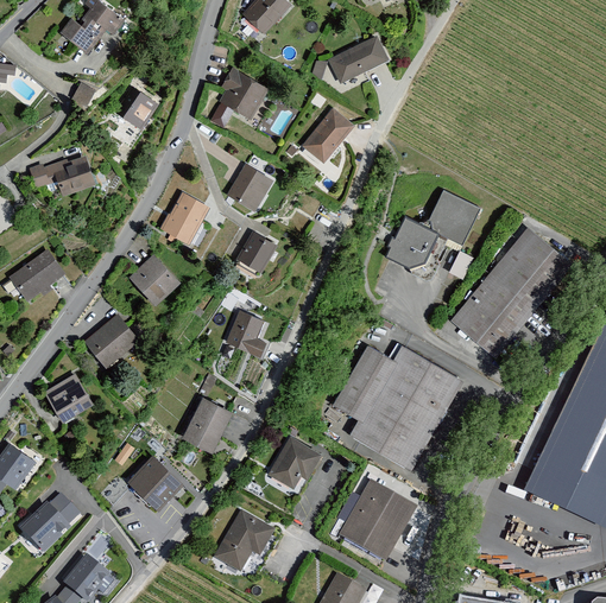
[(94,0),(77,24),(99,39),(106,30),(112,35),(122,20),(96,0),(94,0)]
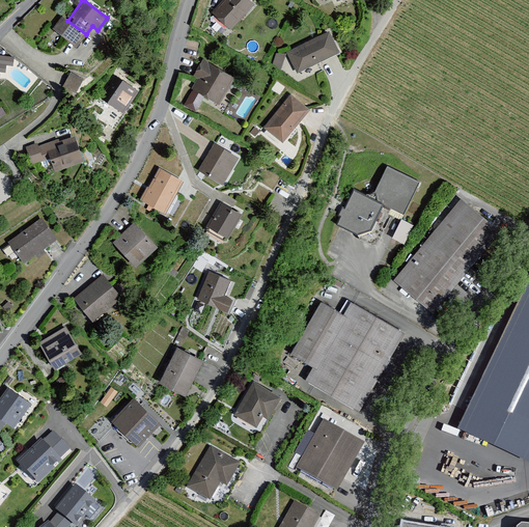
[(254,4),(249,0),(218,0),(210,9),(230,29),(254,4)]
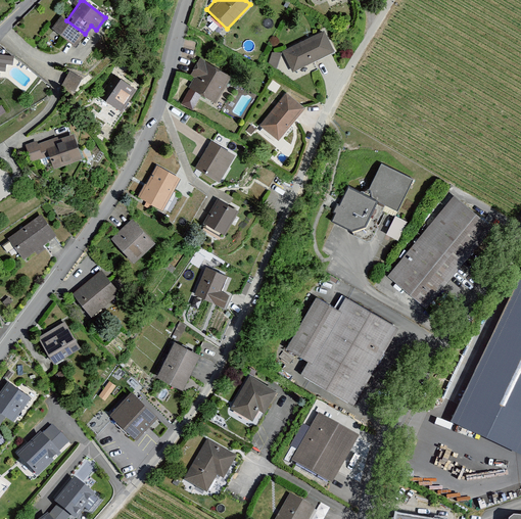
[(66,20),(60,16),(51,29),(75,46),(85,34),(66,20)]
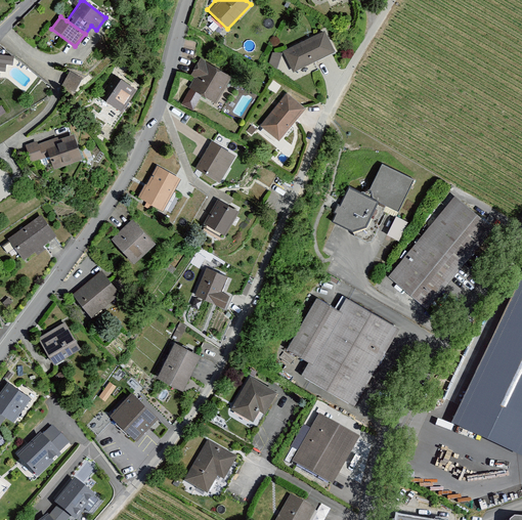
[(334,51),(324,32),(285,51),(294,71),(334,51)]
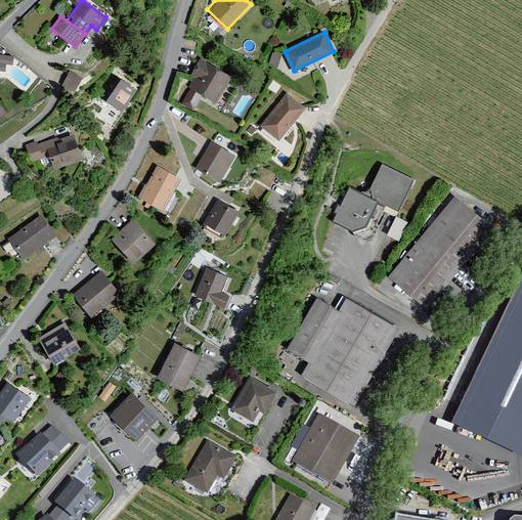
[(275,46),(269,58),(278,63),(285,51),(275,46)]
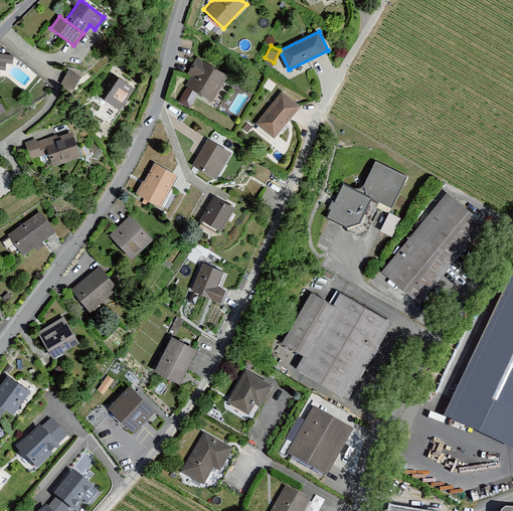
[(0,71),(4,72),(7,57),(15,59),(16,51),(0,47),(0,71)]
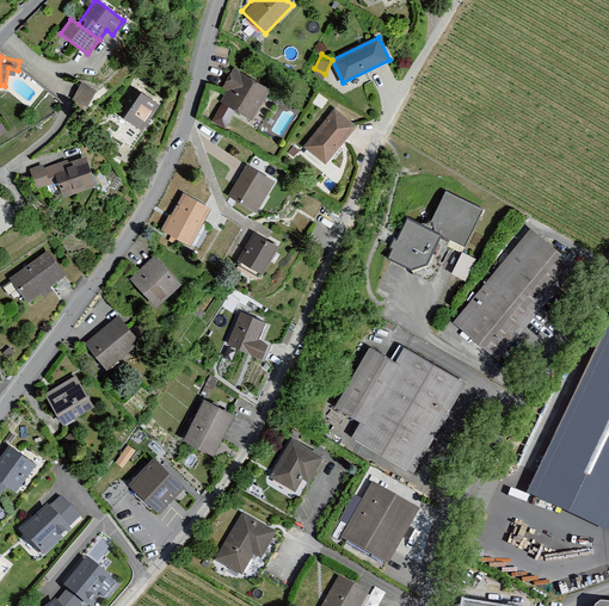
[(269,88),(235,69),(217,100),(250,119),(269,88)]
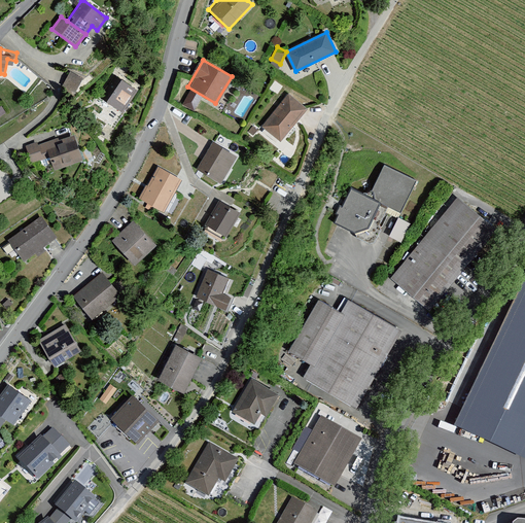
[(73,66),(66,81),(81,89),(88,73),(73,66)]
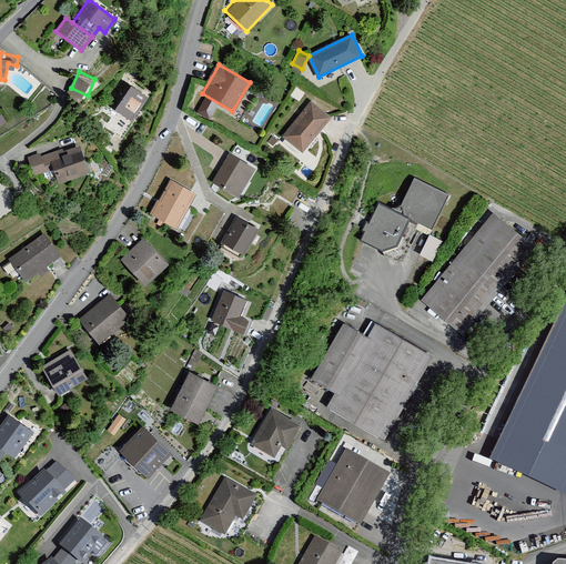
[(159,96),(134,80),(119,103),(142,120),(159,96)]
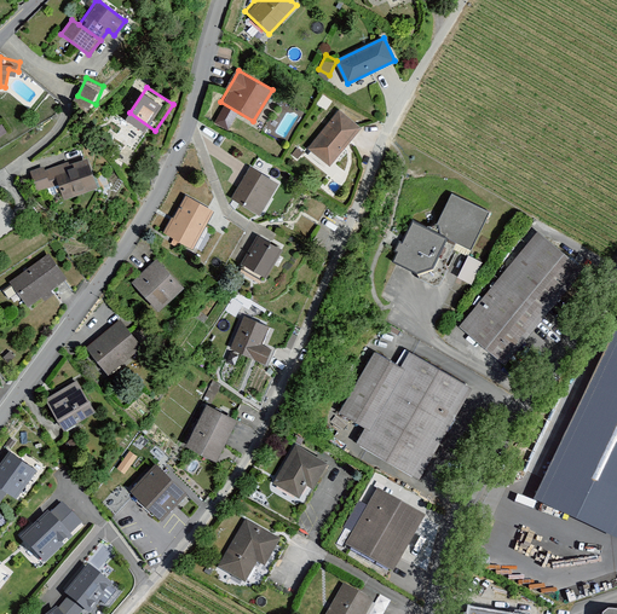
[(363,128),(340,108),(306,146),(329,167),(363,128)]
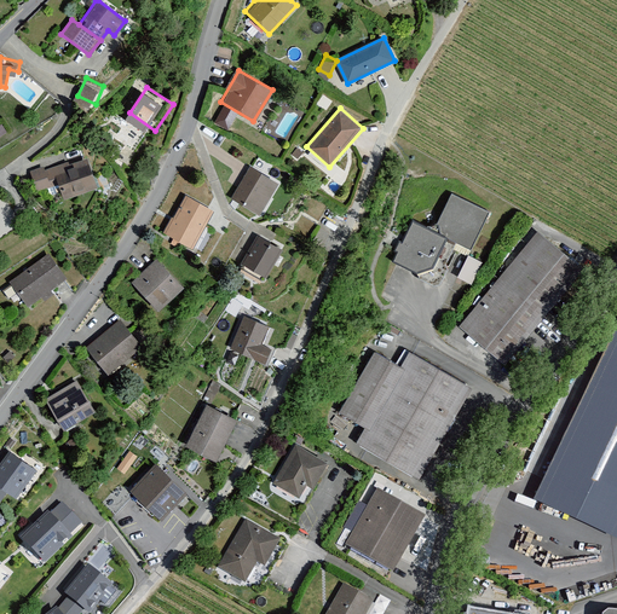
[(117,186),(109,163),(91,169),(88,163),(56,175),(61,190),(79,184),(84,198),(117,186)]
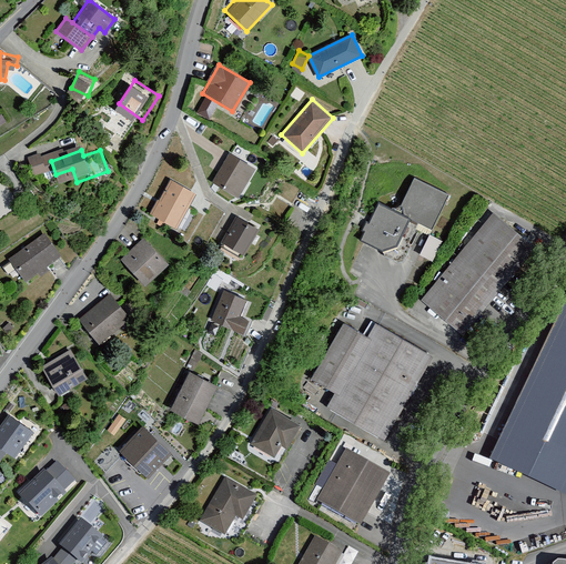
[(254,167),(229,151),(210,182),(235,198),(254,167)]
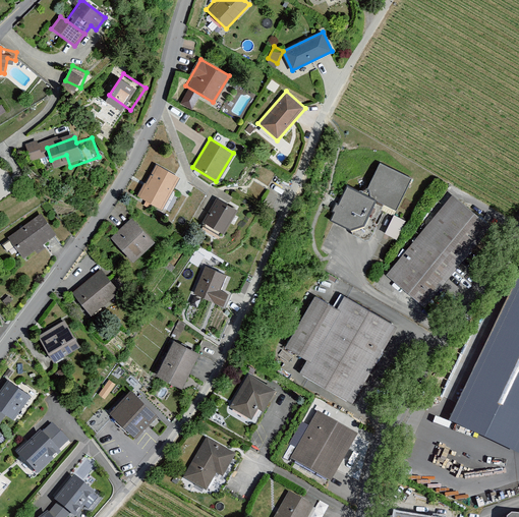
[(412,178),(381,162),(363,194),(347,186),(330,221),(365,239),(384,204),(396,210),(412,178)]
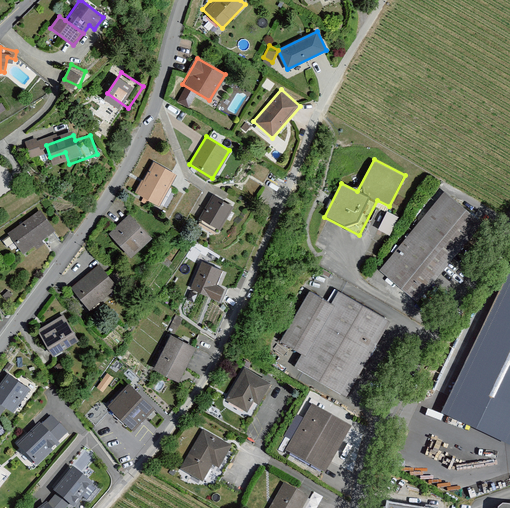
[(176,175),(153,161),(133,192),(156,206),(176,175)]
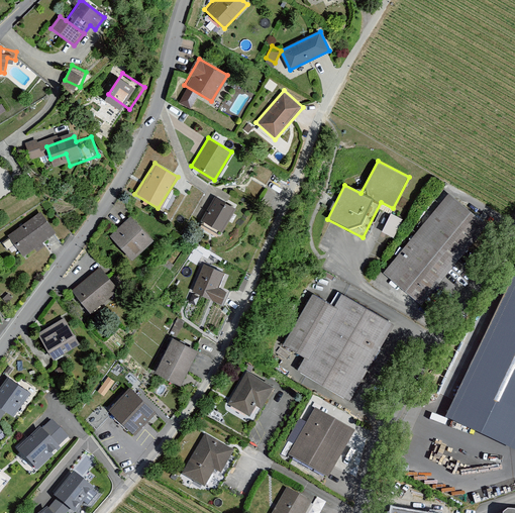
[(488,225),(449,193),(384,272),(422,303),(488,225)]
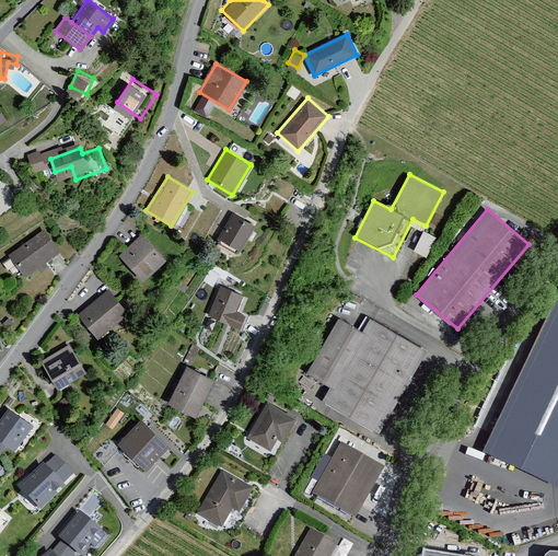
[(254,226),(230,211),(214,236),(239,251),(254,226)]
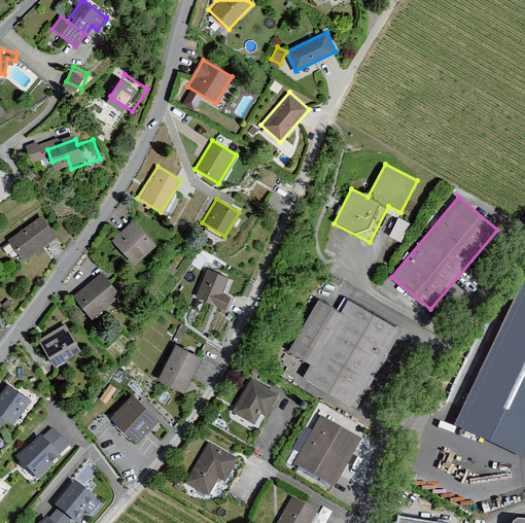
[(400,212),(391,231),(403,237),(412,217),(400,212)]
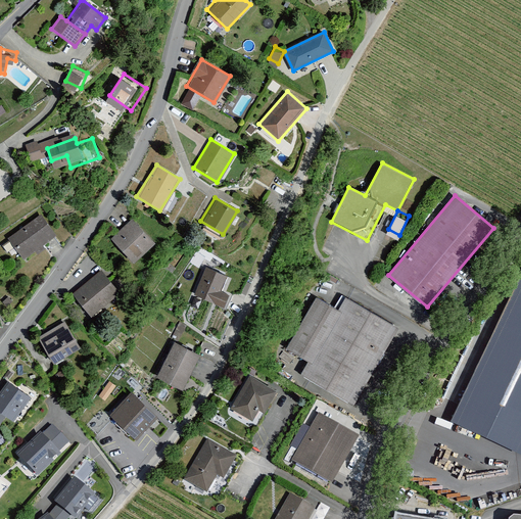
[(55,235),(41,216),(10,238),(24,257),(55,235)]
